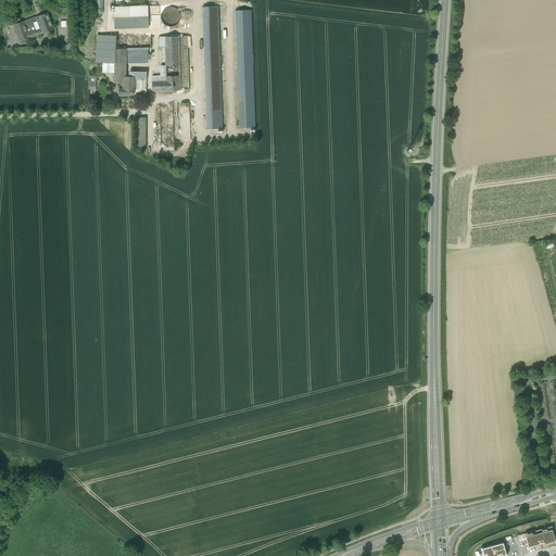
[(160,16),(166,22),(165,23),(172,28),(179,20),(176,17),(179,13),(169,4),(160,16)]
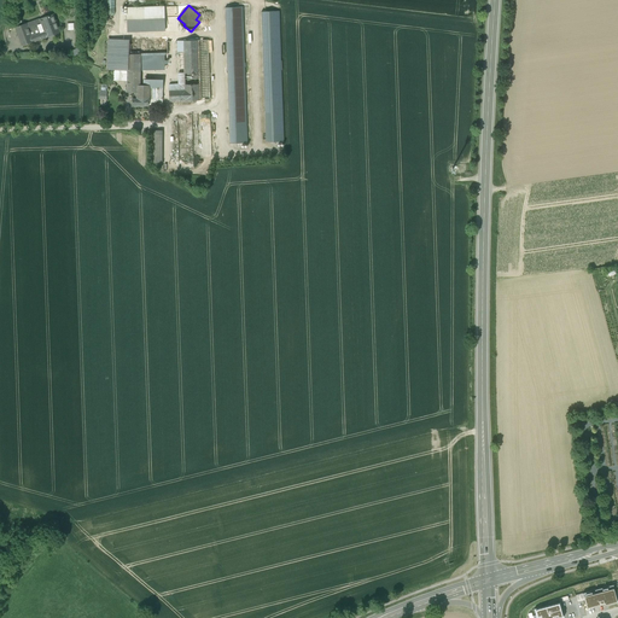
[(164,7),(127,9),(128,31),(165,30),(164,7)]
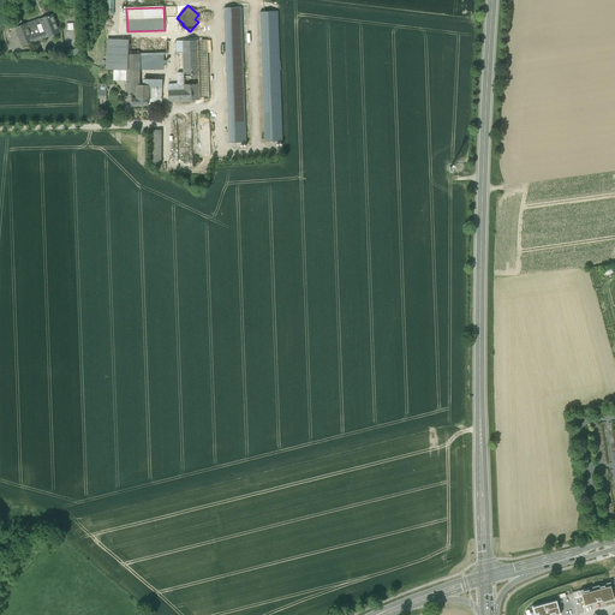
[(242,7),(224,7),(228,143),(246,143),(242,7)]
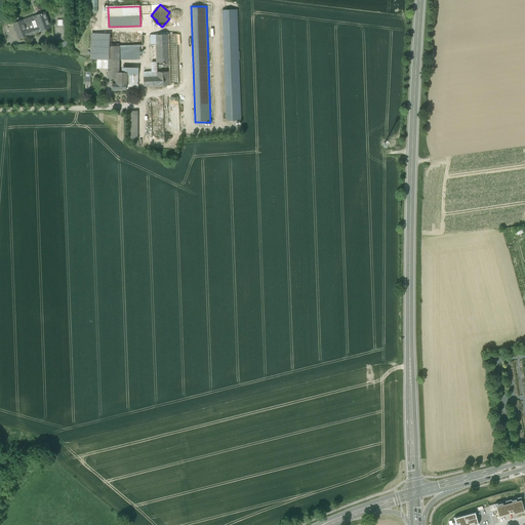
[(237,9),(221,10),(226,121),(241,121),(237,9)]
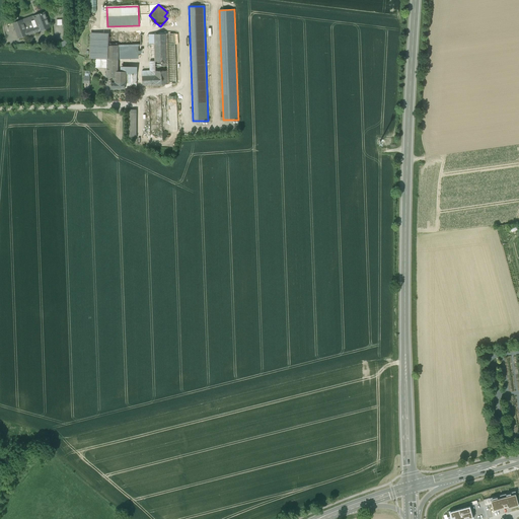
[(33,16),(38,27),(33,28),(35,32),(51,27),(45,12),(33,16)]
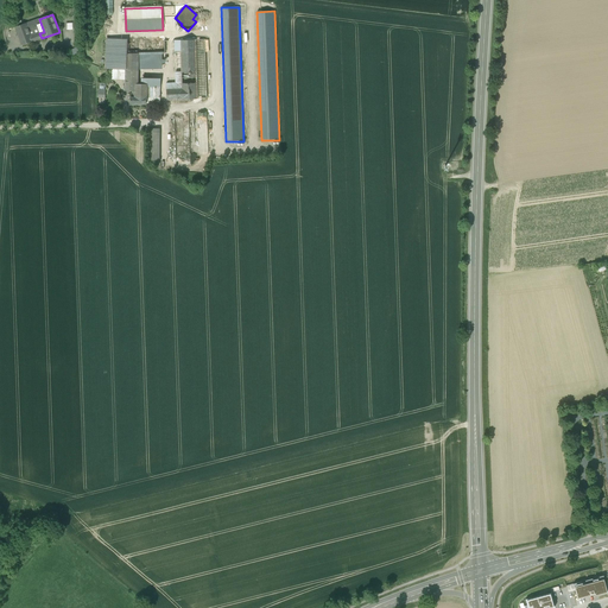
[(39,18),(26,24),(32,42),(42,38),(39,33),(44,32),(39,19),(39,18)]
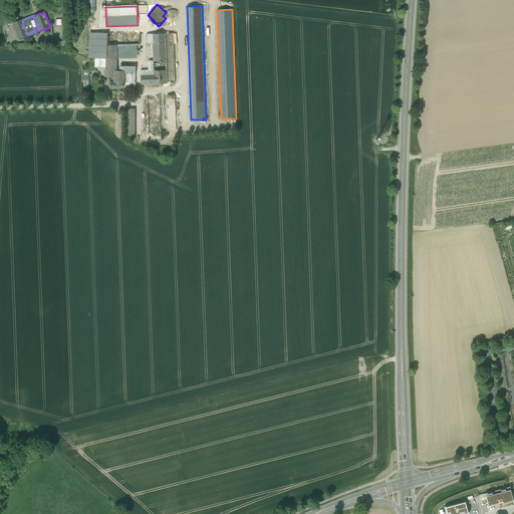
[(22,20),(12,23),(18,38),(27,35),(22,20)]
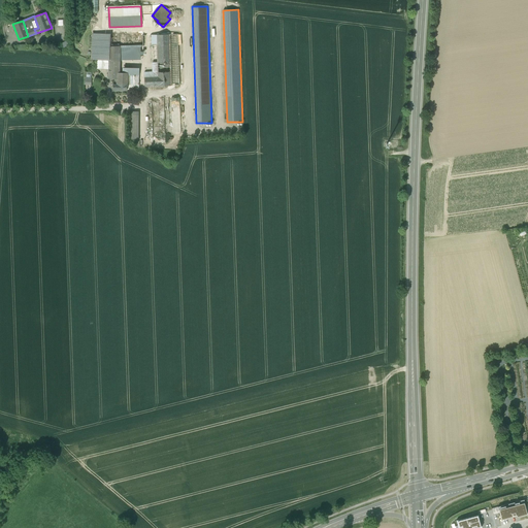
[(104,34),(92,34),(92,60),(96,60),(108,60),(109,36),(104,34)]
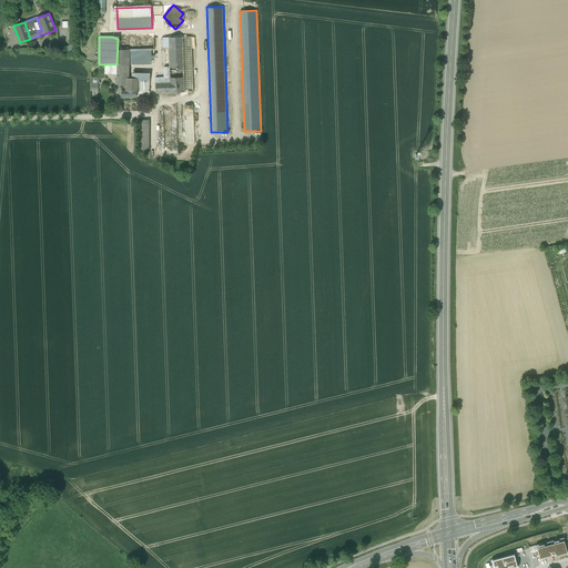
[(182,37),(162,38),(163,49),(169,49),(170,82),(155,83),(155,90),(155,93),(156,93),(170,92),(170,93),(184,92),(182,37)]
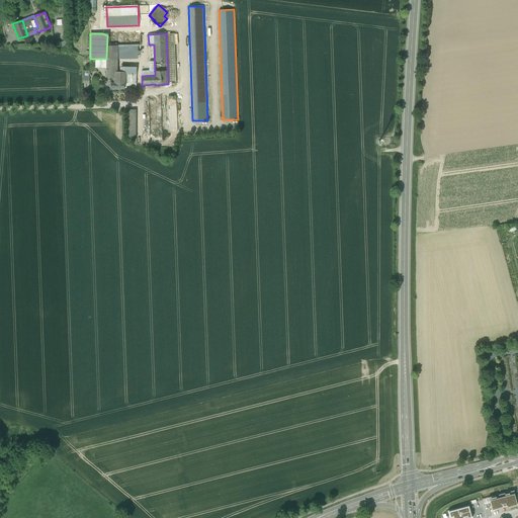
[(174,33),(166,33),(168,84),(176,84),(174,33)]
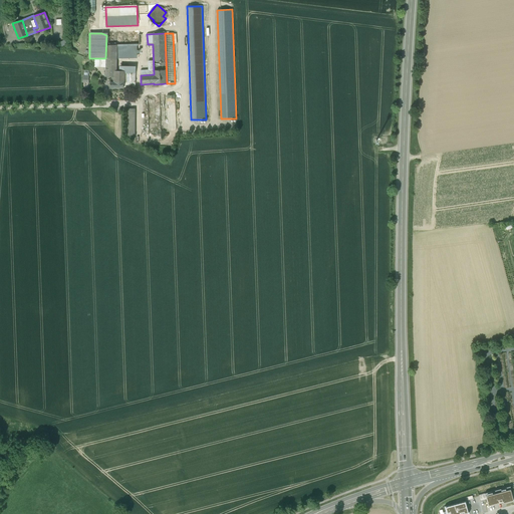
[(140,34),(106,35),(105,58),(105,67),(105,71),(111,71),(111,72),(114,72),(114,71),(115,71),(116,45),(118,45),(137,44),(140,44),(140,34)]
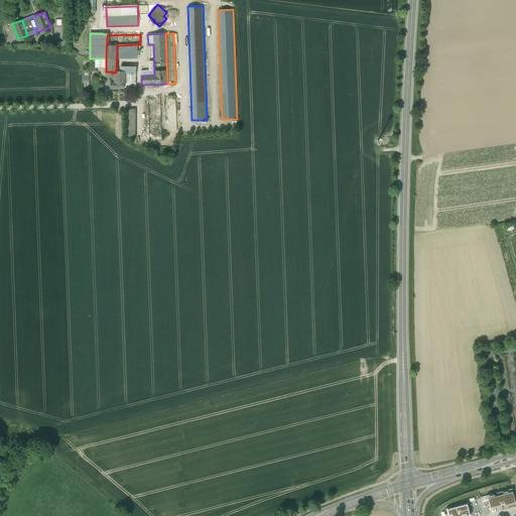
[(137,44),(119,45),(119,57),(137,56),(137,44)]
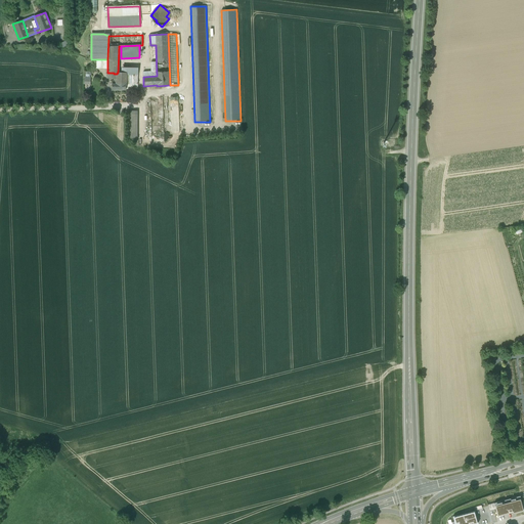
[(107,59),(95,59),(95,69),(107,69),(107,59)]
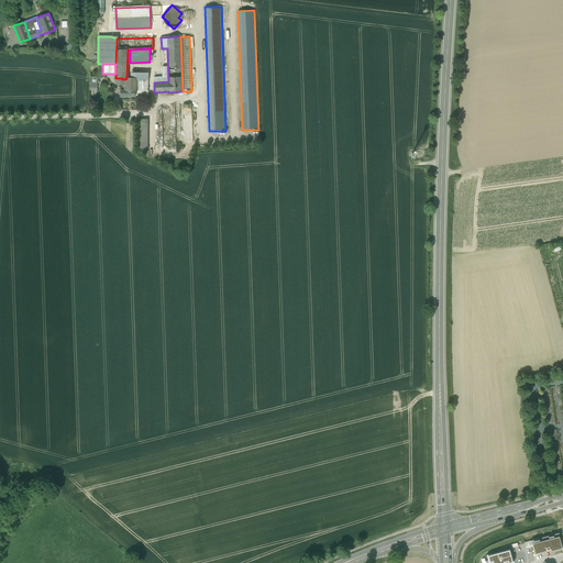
[(127,78),(125,78),(125,79),(122,79),(122,78),(116,78),(116,84),(124,85),(124,90),(121,90),(120,97),(135,96),(135,90),(135,80),(132,80),(132,78),(131,78),(127,78)]
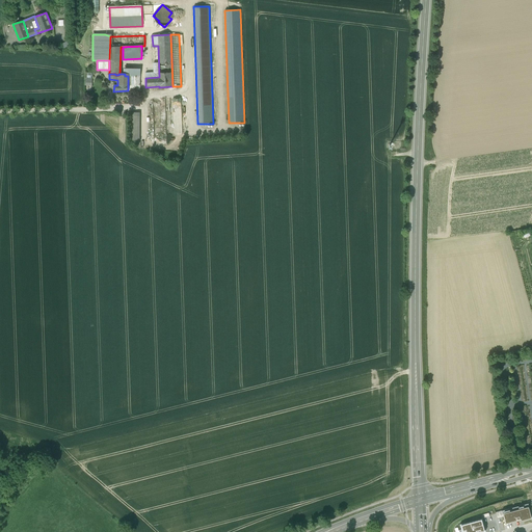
[(140,76),(128,76),(128,85),(140,85),(140,76)]
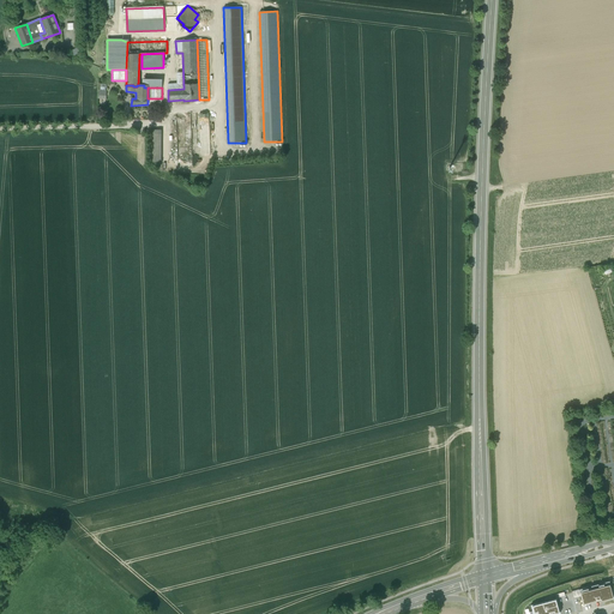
[(200,154),(210,152),(209,113),(199,113),(200,154)]
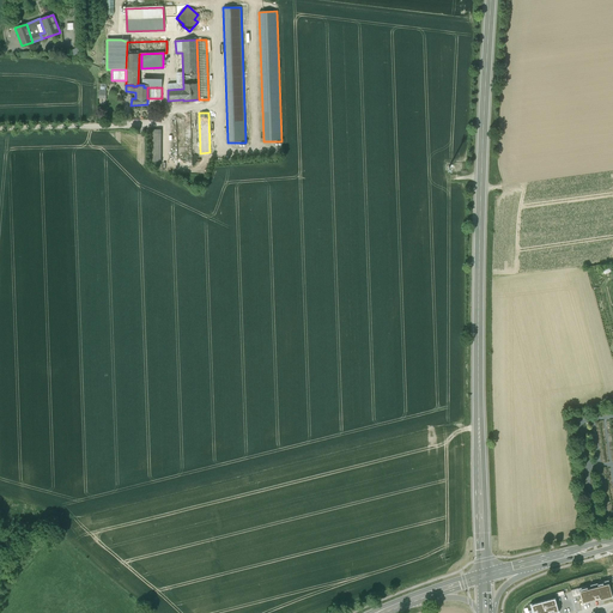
[(161,133),(150,133),(150,163),(161,163),(161,133)]
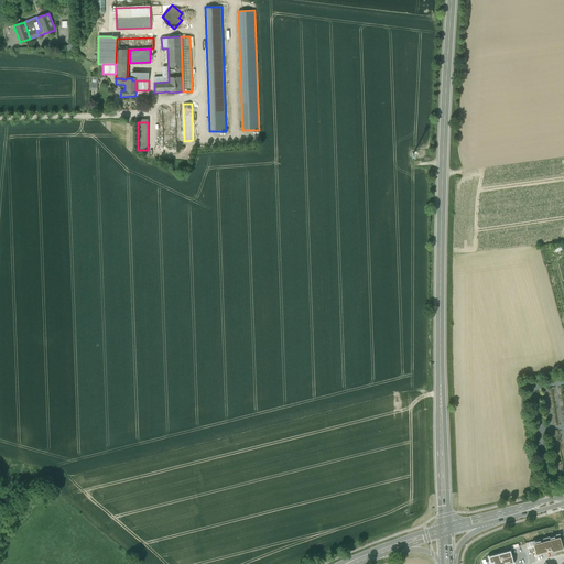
[(532,543),(535,555),(551,552),(551,553),(563,550),(560,535),(554,538),(554,537),(550,538),(550,539),(540,541),(540,540),(534,542),(534,543),(532,543)]
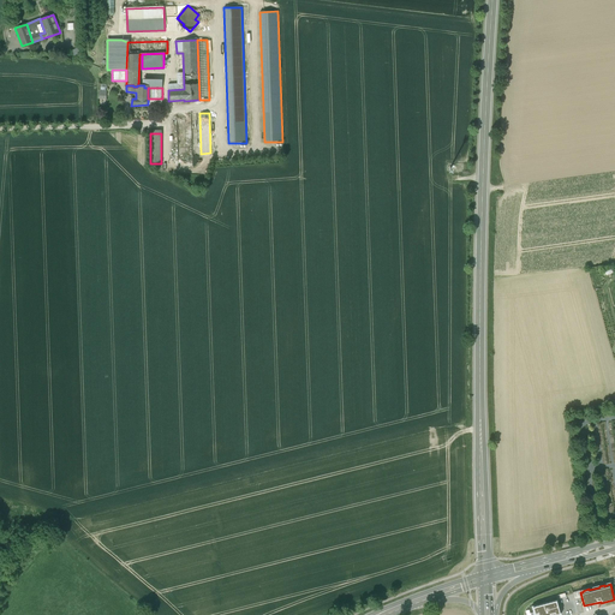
[(562,614),(557,597),(529,605),(531,614),(562,614)]
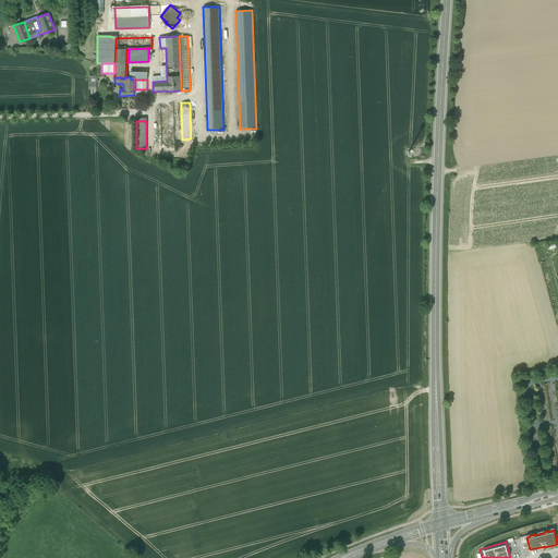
All buildings are outlined.
